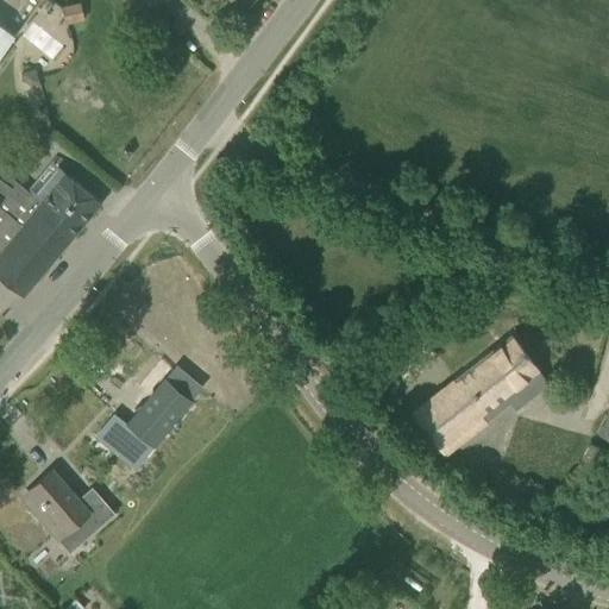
[(79,2),(62,6),(66,23),(82,19),(79,2)]
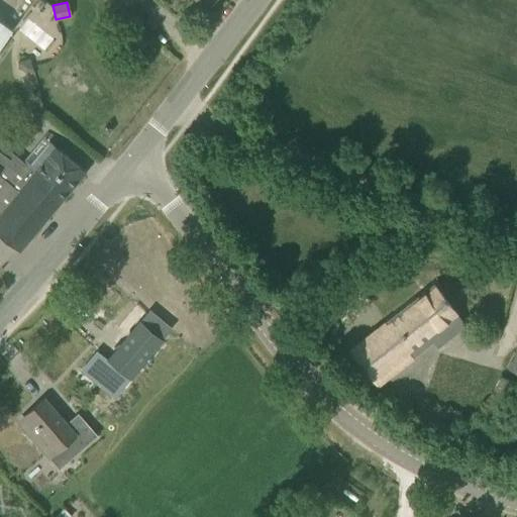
[(0,234),(19,251),(85,173),(54,147),(33,172),(24,164),(8,183),(0,176),(0,171),(9,159),(0,151),(0,44),(11,29),(0,21),(0,234)]
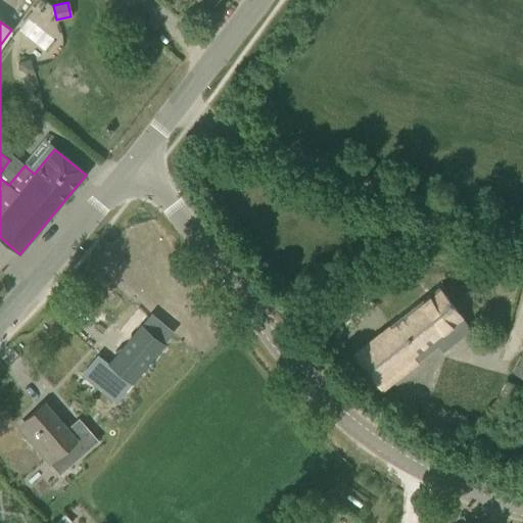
[(29,60),(16,63),(18,70),(26,74),(33,72),(29,60)]
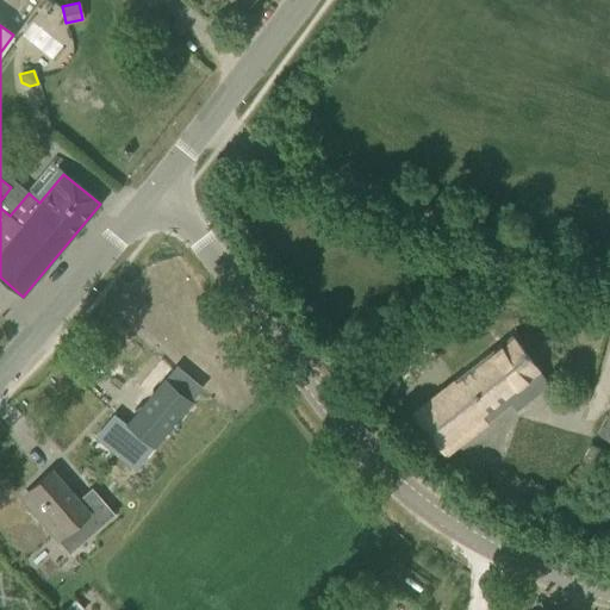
[(412,414),(444,454),(510,403),(516,411),(549,385),(511,336),(412,414)]
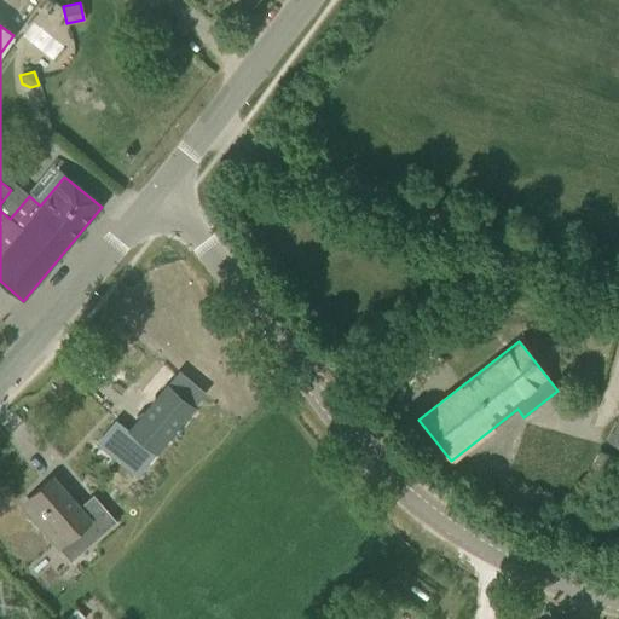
[(97,443),(115,458),(137,475),(201,399),(173,376),(127,431),(115,421),(97,443)]
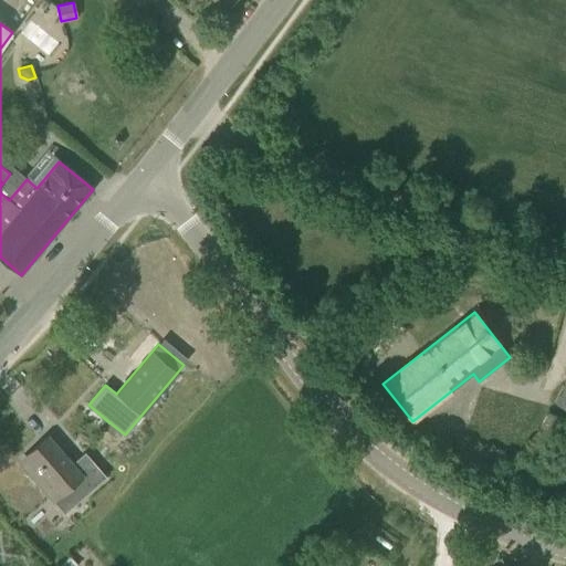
[(355,360),(347,367),(354,376),(363,369),(355,360)]
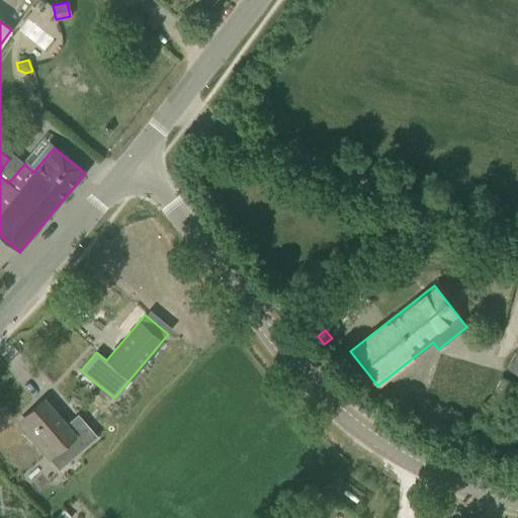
[(517,344),(507,366),(517,372),(517,344)]
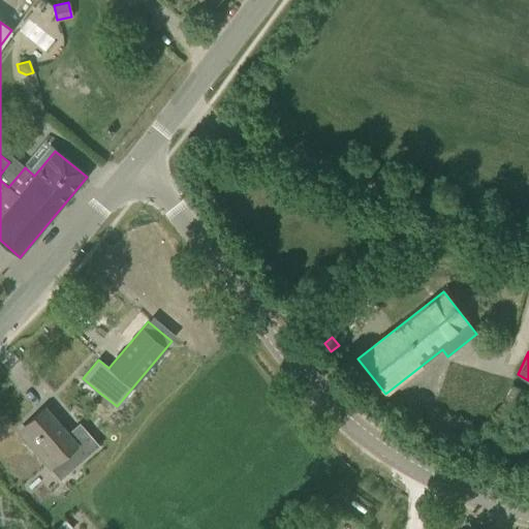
[(51,467),(61,479),(99,445),(85,429),(74,438),(56,417),(53,417),(44,408),(25,426),(56,462),(51,467)]
